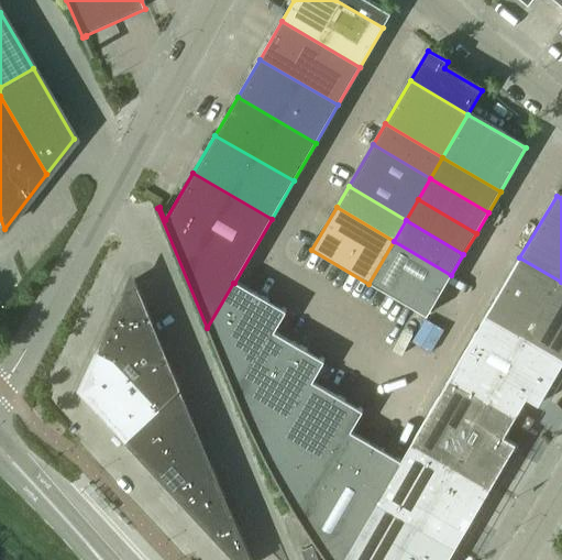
[(394,241),(368,284),(427,317),(451,275),(394,241)]
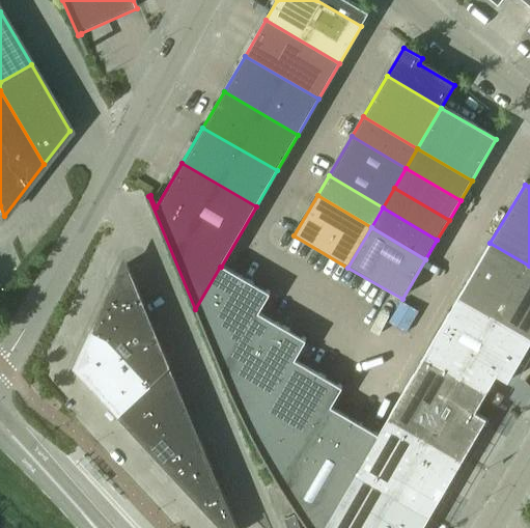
[(529,266),(490,243),(456,301),(529,343),(529,266)]
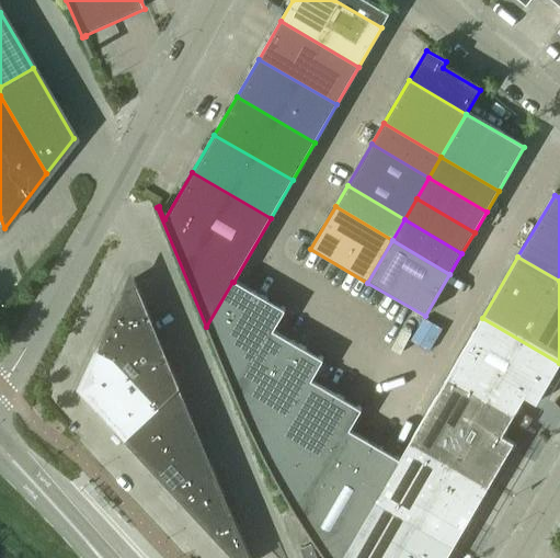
[(125,291),(114,315),(136,326),(149,320),(134,281),(132,282),(134,287),(125,291)]
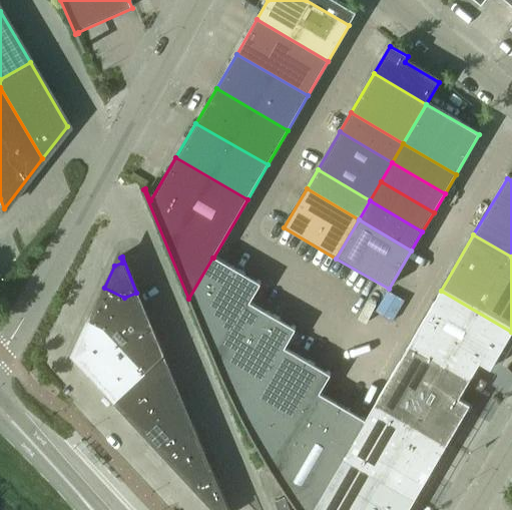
[(212,258),(188,299),(214,362),(248,304),(249,304),(261,285),(213,258),(212,258)]
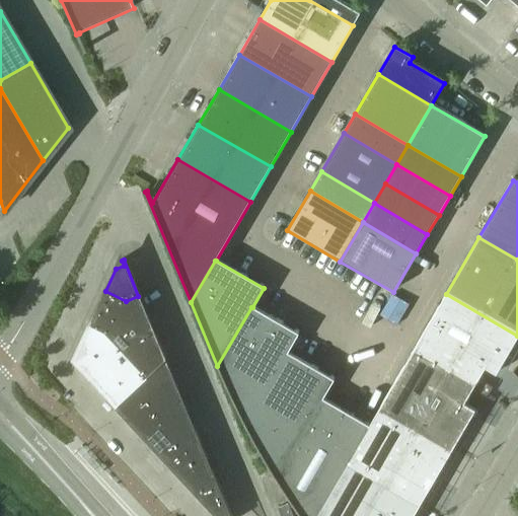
[(105,291),(89,326),(109,337),(126,301),(105,291)]
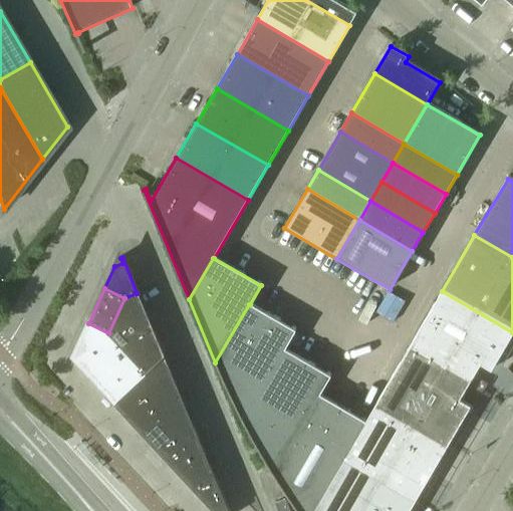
[(512,333),(512,332),(442,291),(409,347),(470,384),(480,365),(491,371),(512,333)]
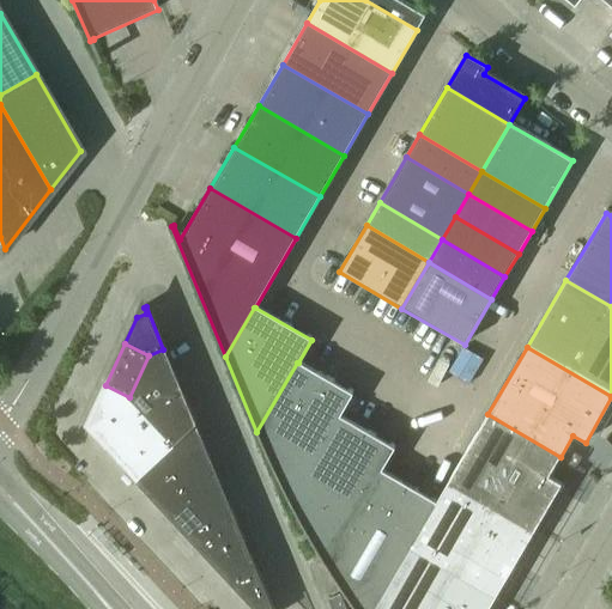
[(181,390),(163,349),(149,355),(129,397),(150,419),(181,390)]
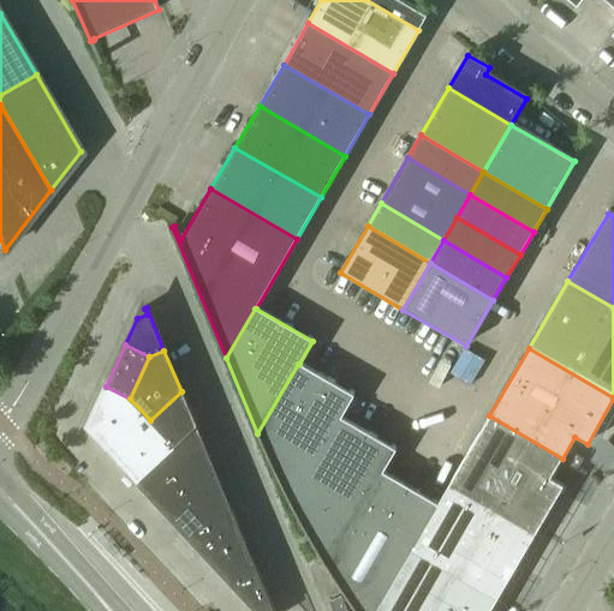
[(279,480),(290,503),(340,418),(341,418),(355,396),(299,364),(298,364),(257,433),(268,456),(279,480)]
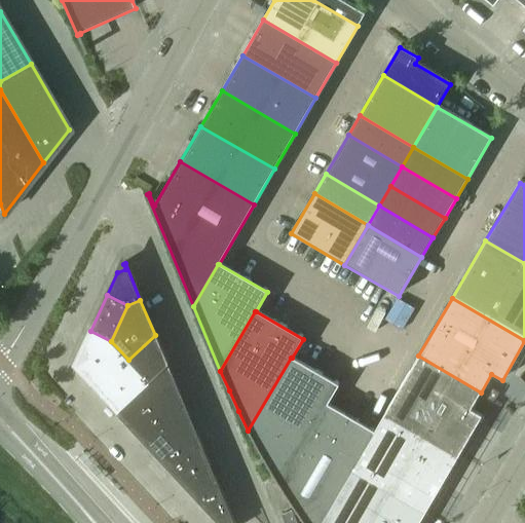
[(111,341),(90,331),(74,366),(118,412),(135,398),(150,382),(128,360),(111,341)]
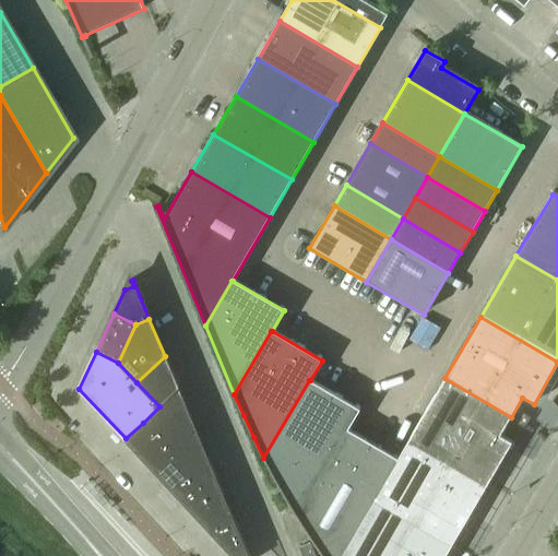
[(178,389),(165,356),(137,382),(159,406),(178,389)]
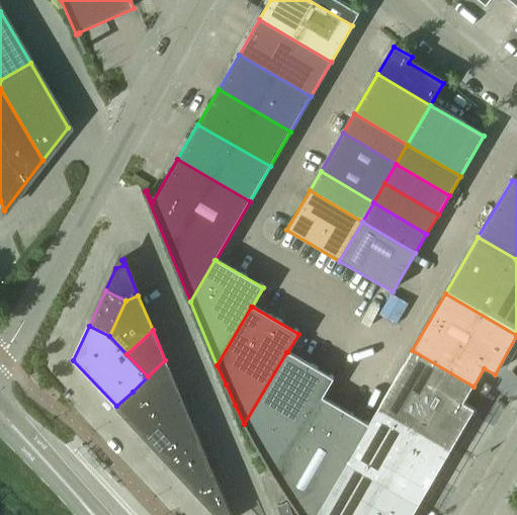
[(412,350),(378,407),(451,449),(474,411),(462,404),(474,387),(412,350)]
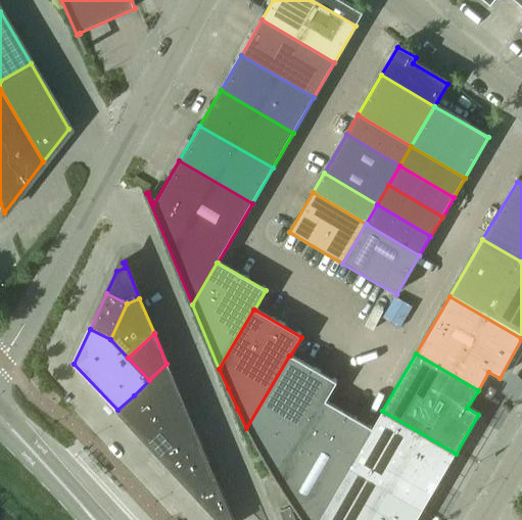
[(267,465),(277,482),(325,402),(326,403),(337,383),(290,356),(289,356),(246,428),(253,441),(261,453),(267,465)]
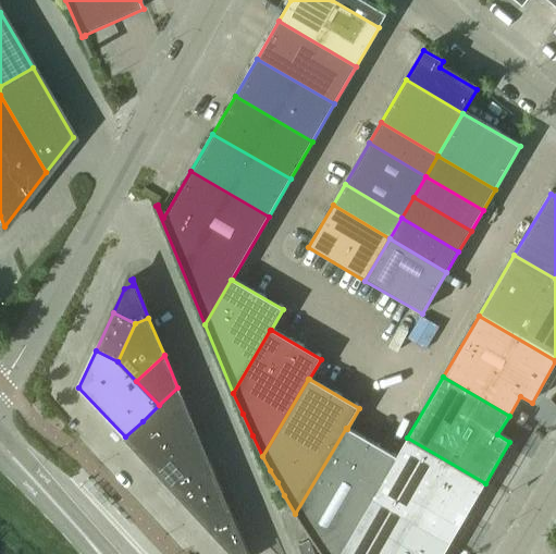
[(177,388),(159,405),(143,421),(171,452),(199,482),(212,470),(177,388)]
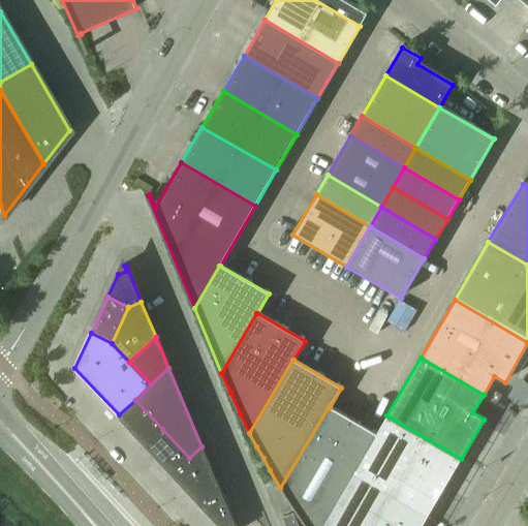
[(490,391),(484,401),(494,408),(501,397),(490,391)]
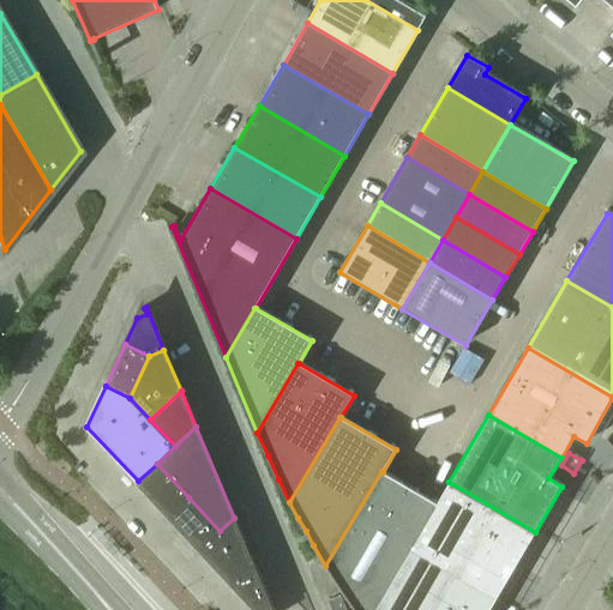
[(138,481),(169,515),(188,497),(157,464),(138,481)]
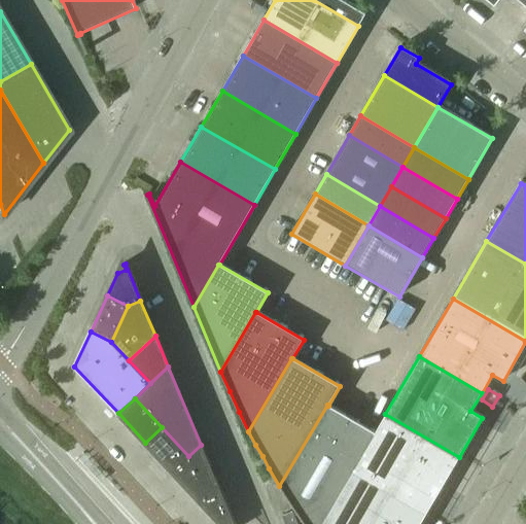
[(375,432),(328,406),(327,405),(279,486),(281,489),(294,509),(304,523),(321,523),(352,473),(375,432)]
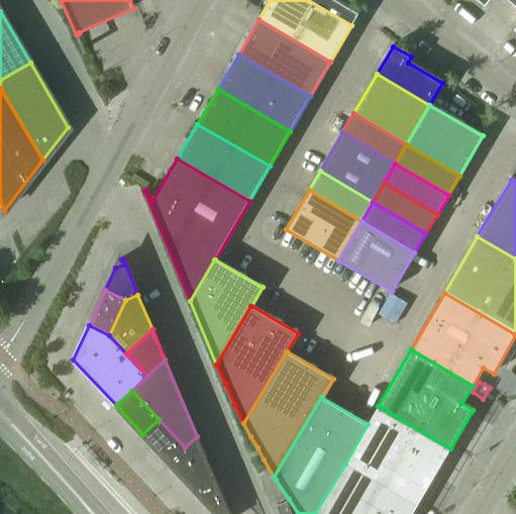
[(378,406),(368,424),(345,464),(417,505),(450,448),(378,406)]
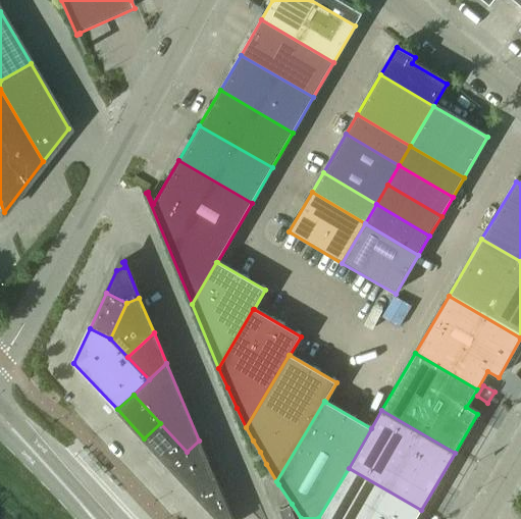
[(144,438),(170,467),(187,452),(160,423),(144,438)]
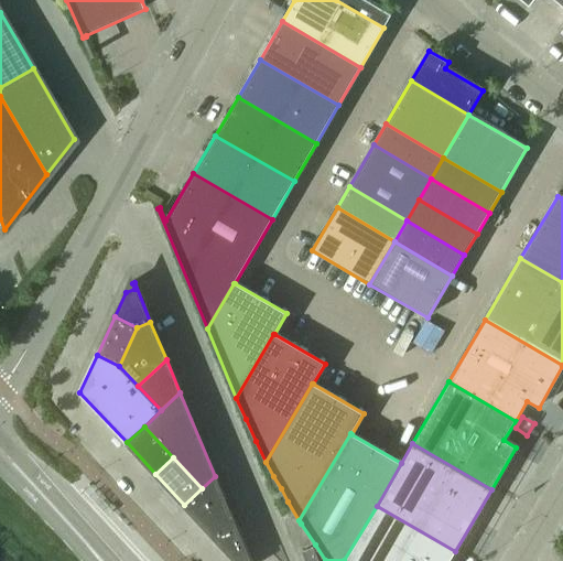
[(184,505),(213,536),(231,518),(215,476),(202,488),(184,505)]
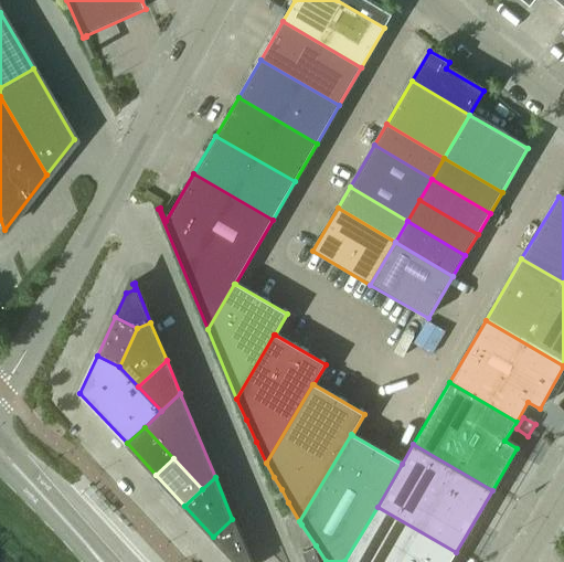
[(378,507),(344,561),(450,561),(456,552),(378,507)]
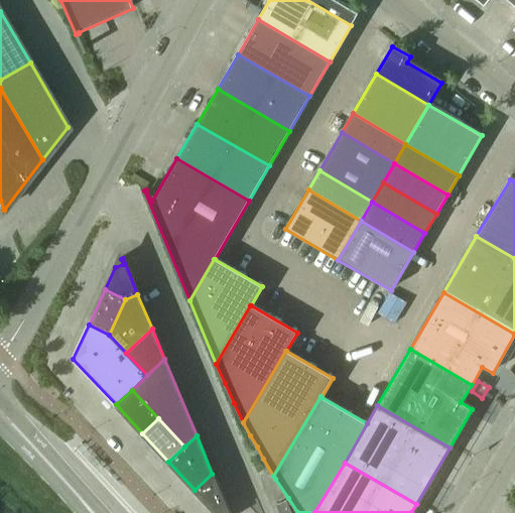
[(229,512),(212,474),(195,490),(215,512),(229,512)]
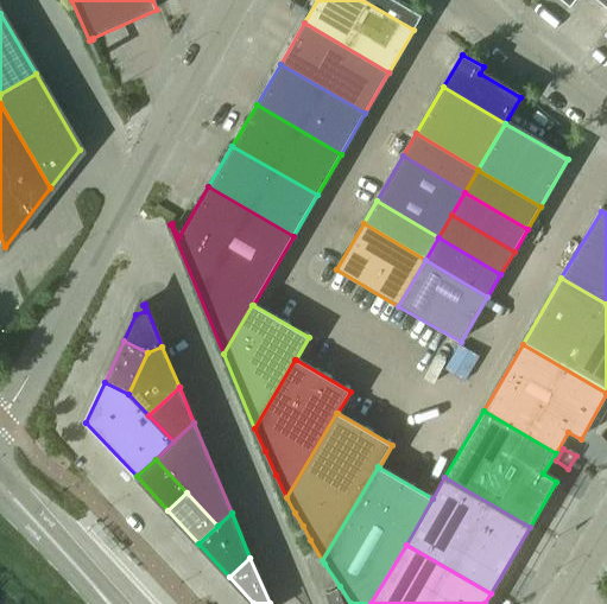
[(342,603),(337,592),(326,597),(328,603),(342,603)]
